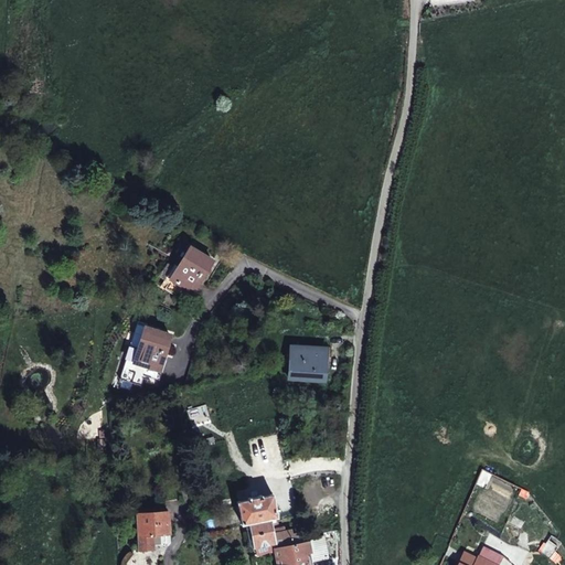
[(170,279),(193,292),(213,259),(191,246),(170,279)]
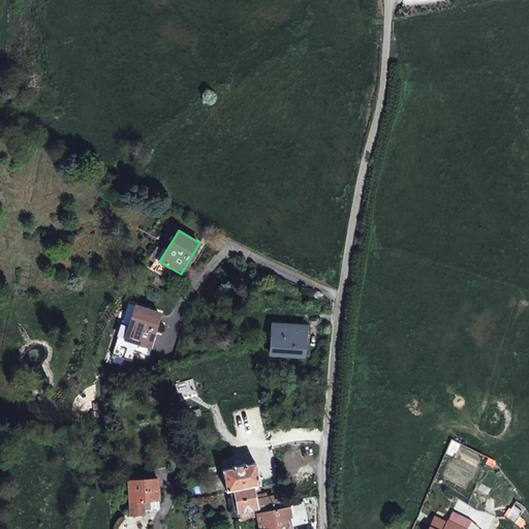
[(160,313),(135,304),(129,325),(125,339),(134,342),(149,347),(160,313)]
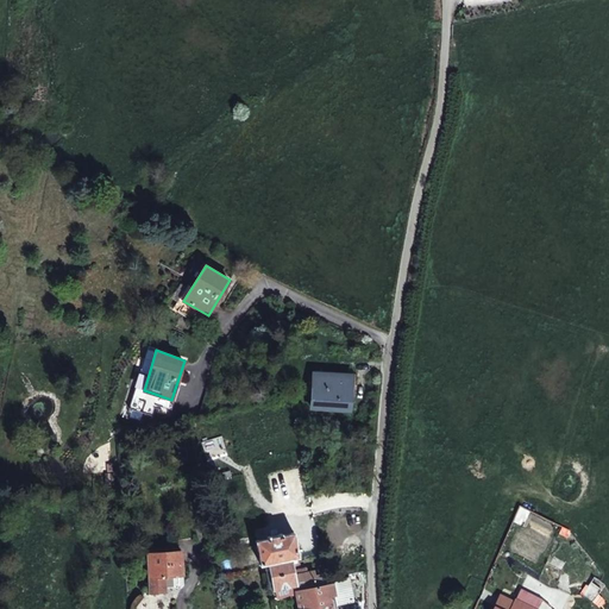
[(144,390),(149,375),(135,370),(126,397),(151,406),(155,394),(144,390)]
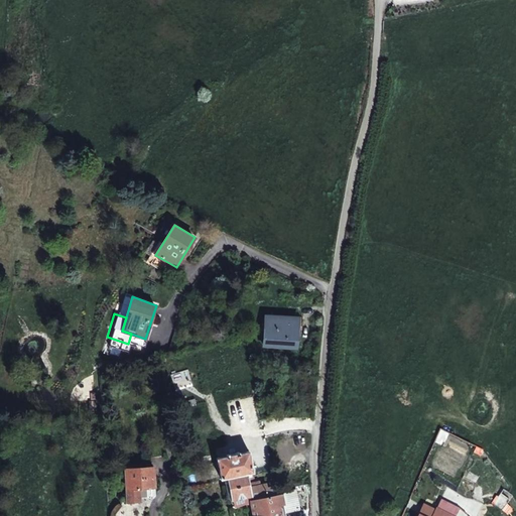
[(265,316),(263,344),(297,346),(298,319),(265,316)]
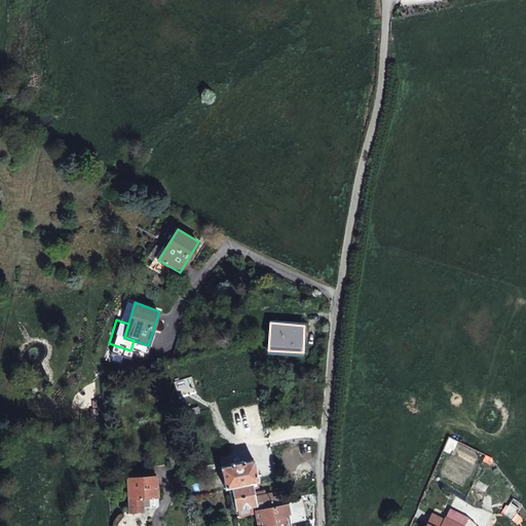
[(254,505),(255,510),(283,503),(282,495),(273,496),(272,492),(265,494),(265,490),(262,490),(258,491),(257,485),(253,485),(252,482),(258,481),(254,460),(243,462),(243,460),(230,463),(231,464),(221,466),(225,488),(232,487),(236,510),(254,505)]
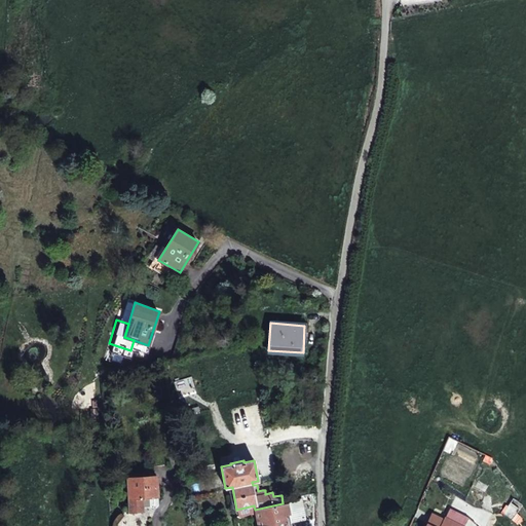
[(130,513),(143,512),(143,508),(149,506),(148,498),(158,497),(156,474),(127,477),(130,513)]
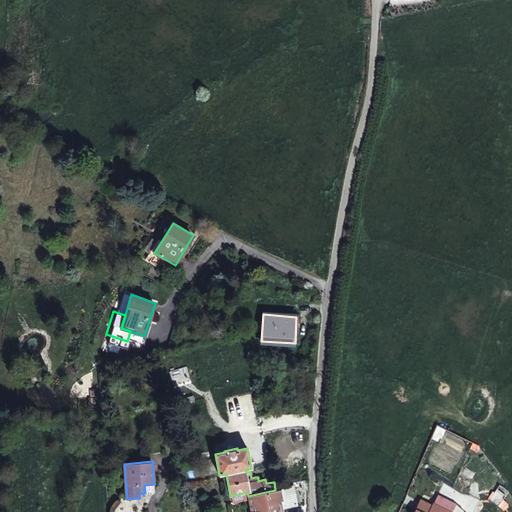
[(298,502),(294,481),(284,483),(285,488),(280,489),(283,500),(279,501),(280,506),(298,502)]
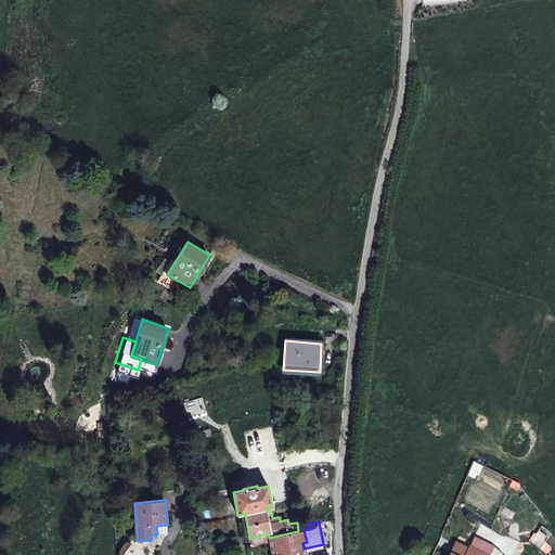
[(304,554),(304,549),(302,543),(307,542),(304,530),(298,531),(269,538),(269,540),(271,554),(304,554)]
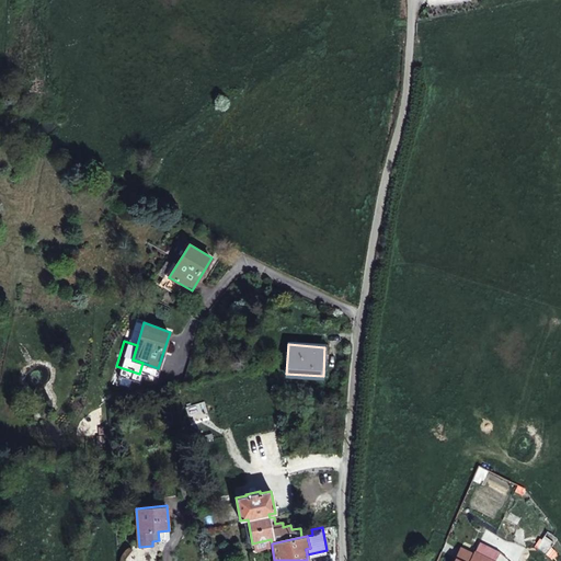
[(252,544),(253,550),(272,546),(272,544),(271,539),(252,544)]
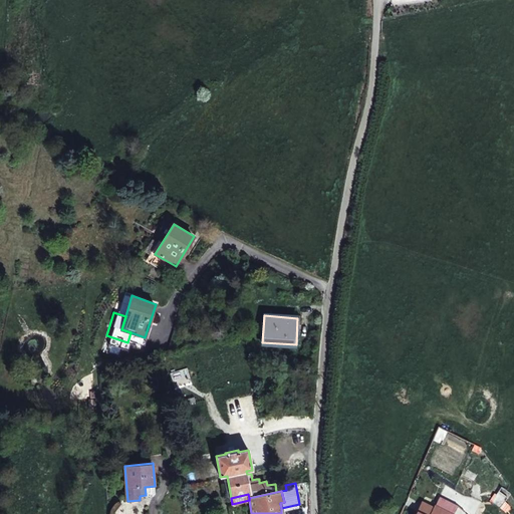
[(440,495),(435,505),(453,513),(458,504),(440,495)]
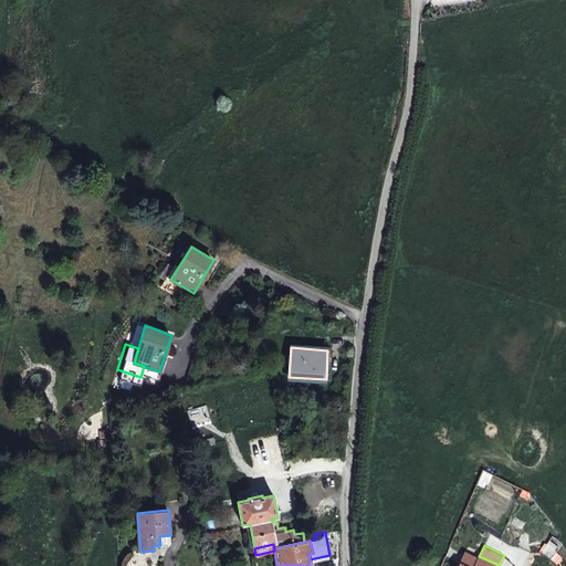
[(465,552),(458,565),(499,565),(479,556),(478,558),(465,552)]
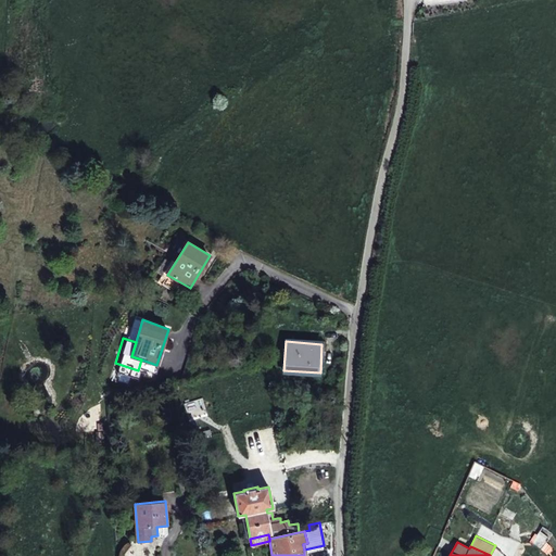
All buildings are outlined.
